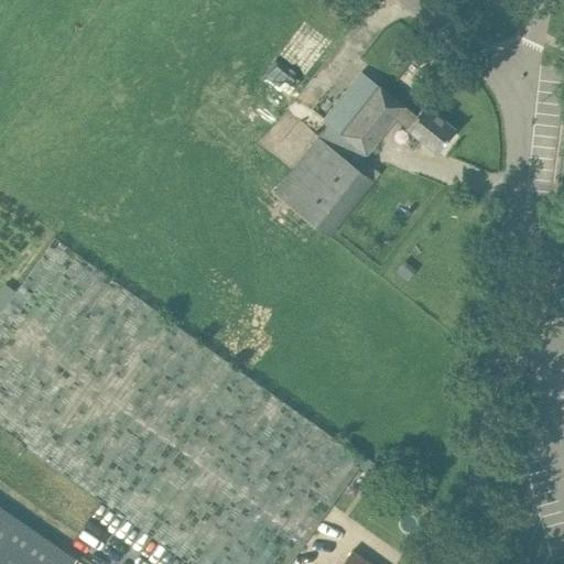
[(425,105),(416,116),(405,106),(407,105),(360,69),(322,119),(327,123),(273,192),(329,236),(375,180),(357,166),(396,119),(437,152),(456,129),(425,105)]
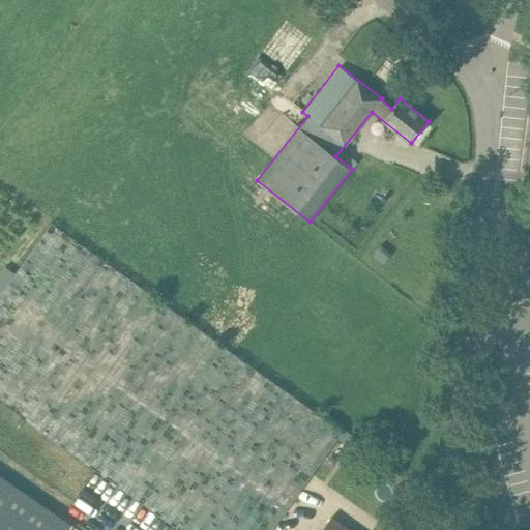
[(271,529),(342,431),(52,223),(0,293),(0,401),(179,529),(271,529)]
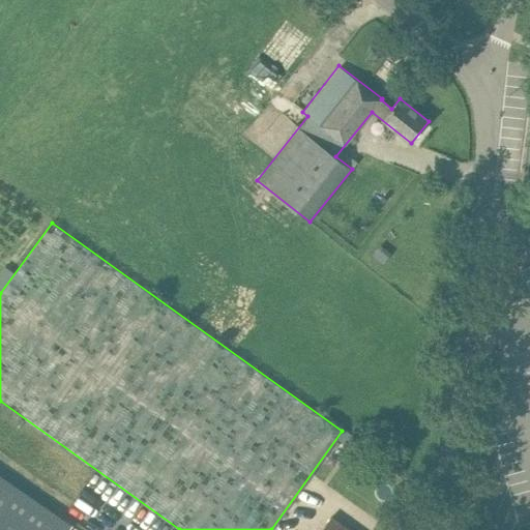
[(529,266),(529,267),(522,269),(521,269),(525,283),(529,298),(529,301),(529,266)]
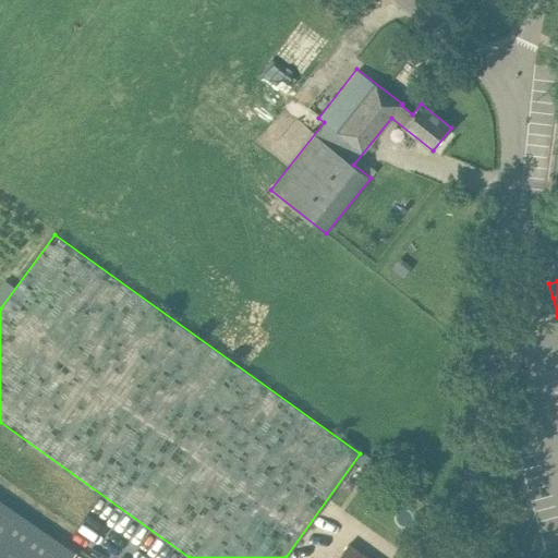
[(0,557),(74,557),(77,555),(0,501),(0,557)]
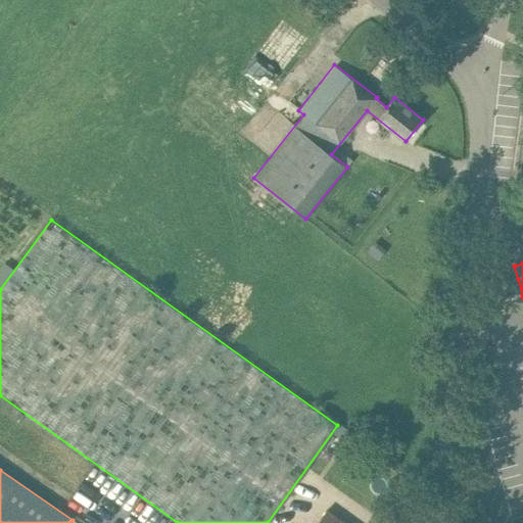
[(343,522),(326,510),(316,522),(343,522)]
